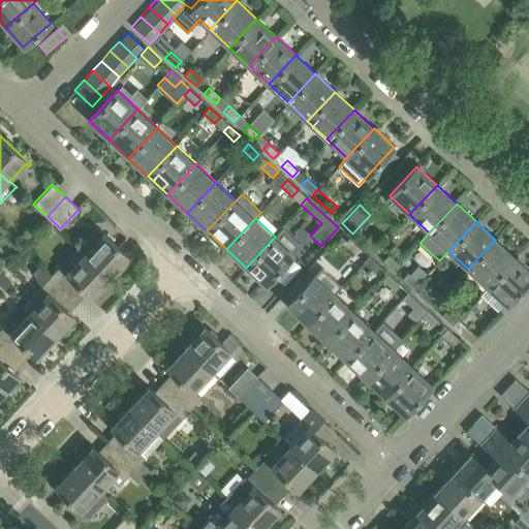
[(112,275),(128,258),(129,259),(131,257),(98,227),(97,228),(102,232),(85,252),(112,278),(113,277),(112,275)]
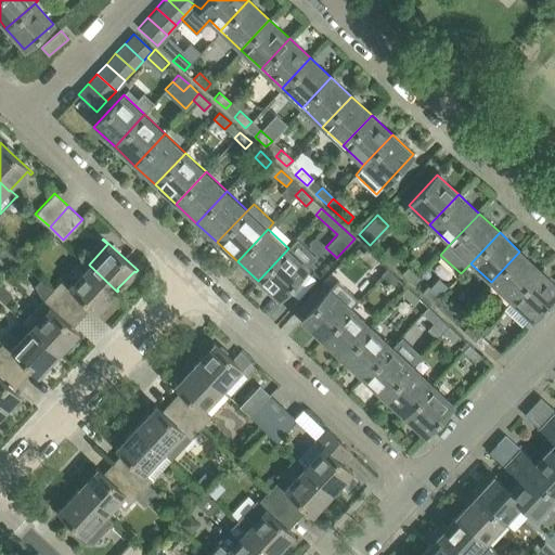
[(288,248),(258,281),(279,300),(309,268),(318,258),(297,239),(288,248)]
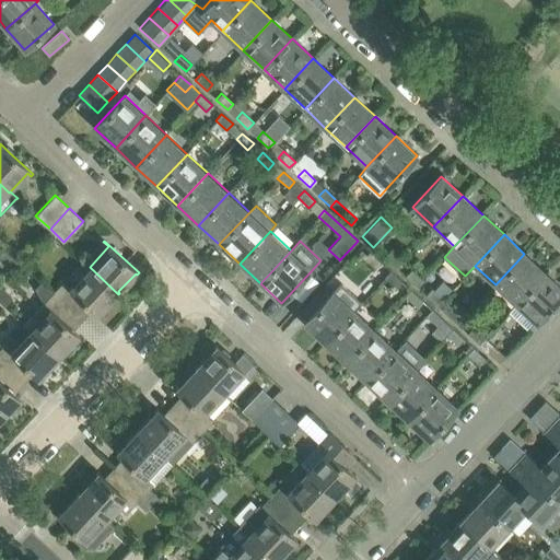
[(400,260),(389,251),(384,257),(395,267),(400,260)]
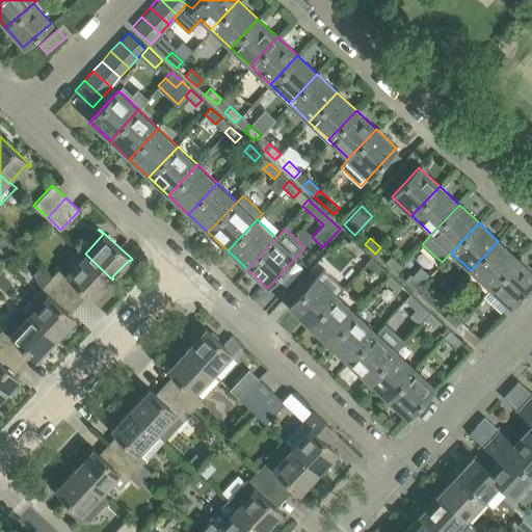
[(350,239),(345,245),(355,255),(362,249),(350,239)]
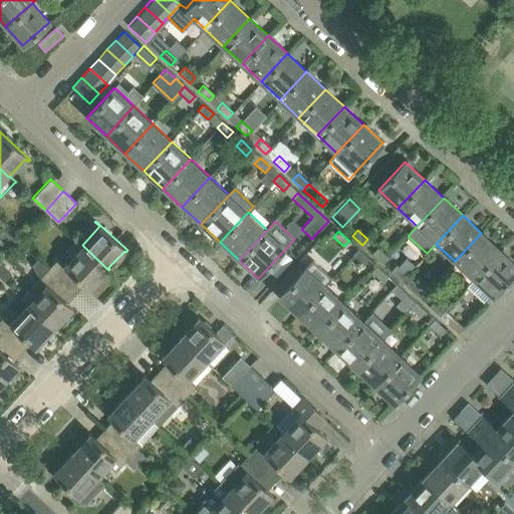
[(474,279),(500,251),(481,233),(455,261),(474,279)]
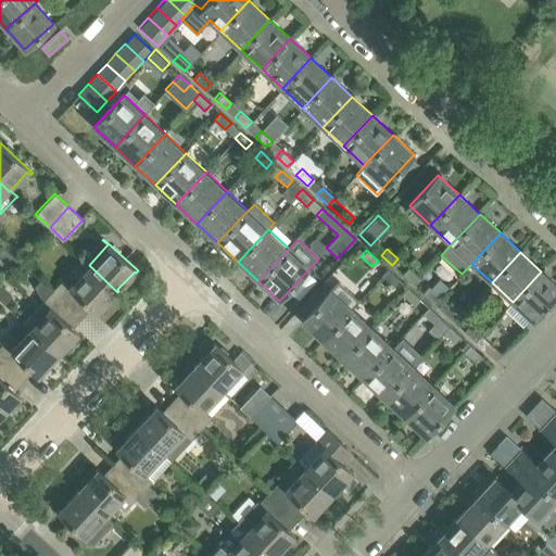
[(117,292),(89,265),(71,285),(64,278),(53,290),(77,312),(87,302),(98,313),(99,312),(98,310),(115,291),(116,292),(117,292)]
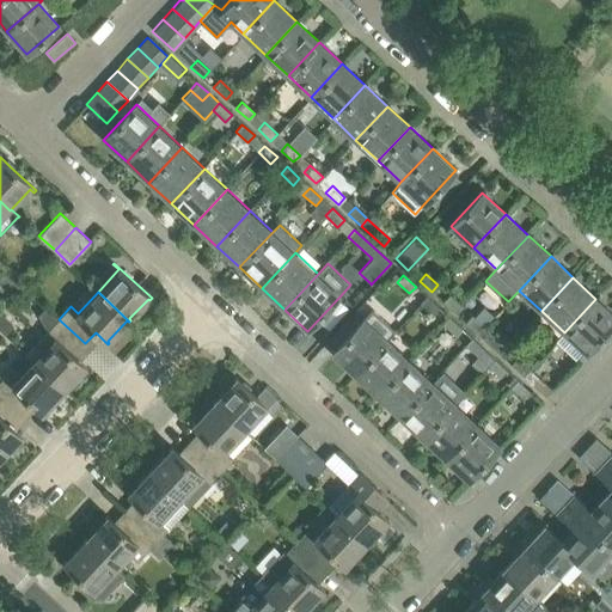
[(461,306),(448,294),(442,301),(456,313),(461,306)]
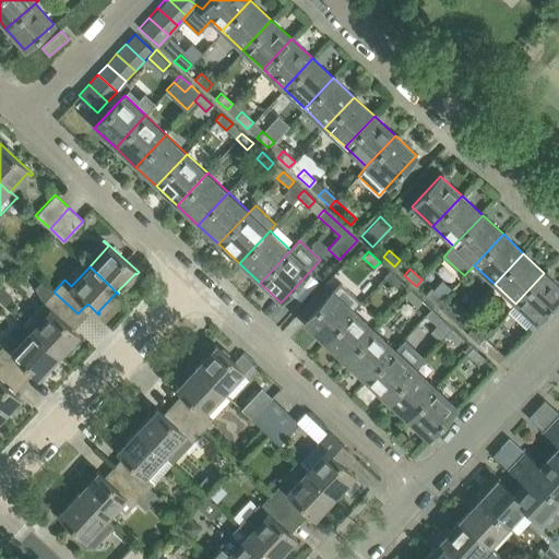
[(401,281),(390,271),(383,276),(394,287),(401,281)]
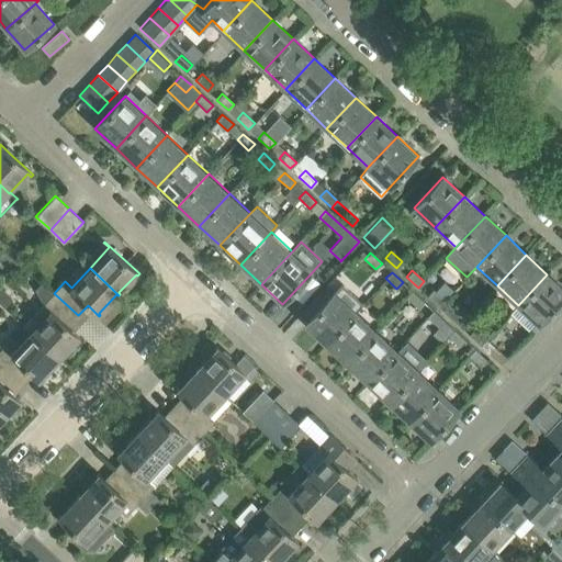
[(531,334),(561,300),(561,288),(547,274),(518,305),(509,314),(531,334)]
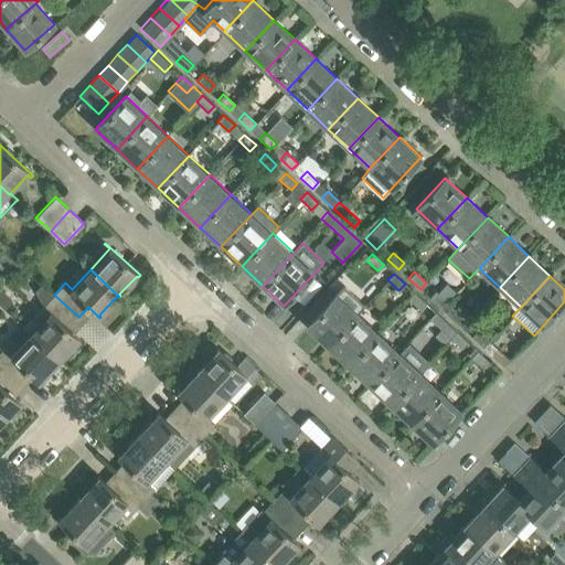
[(426,304),(414,292),(407,299),(419,309),(426,304)]
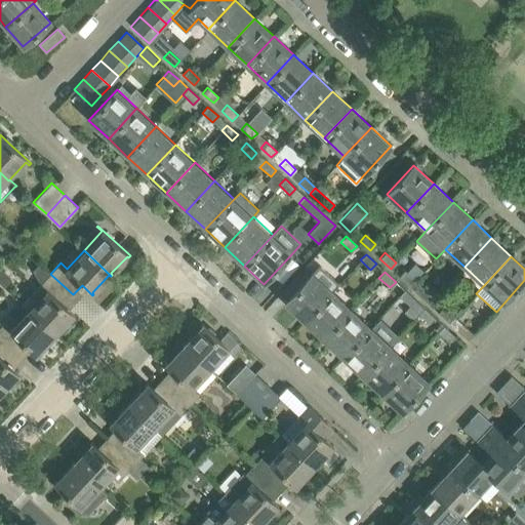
[(413,280),(404,272),(399,276),(409,285),(413,280)]
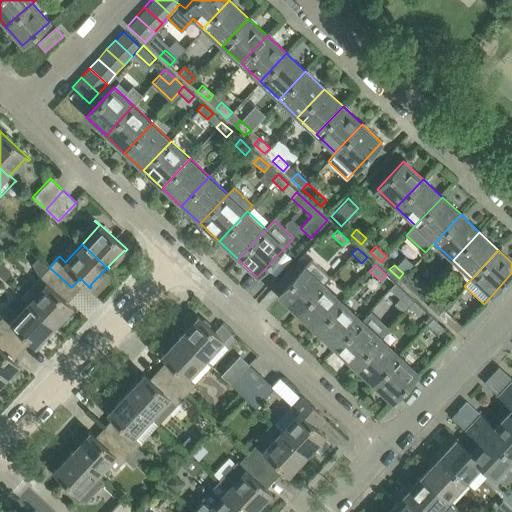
[(297,314),(325,285),(305,266),(278,296),(297,314)]
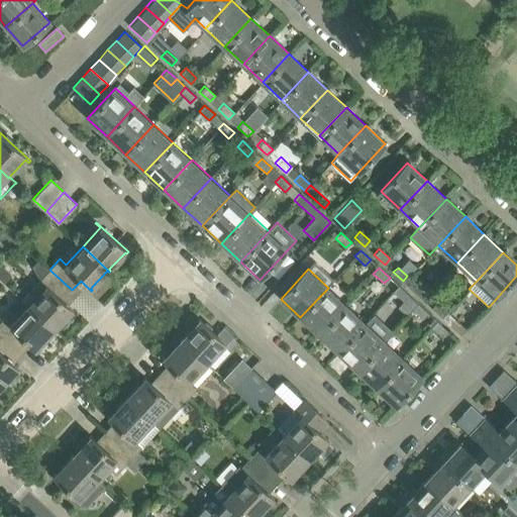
[(73,310),(63,300),(72,290),(49,270),(22,298),(28,304),(28,305),(55,329),(56,328),(55,327),(70,310),(72,312),(73,310)]
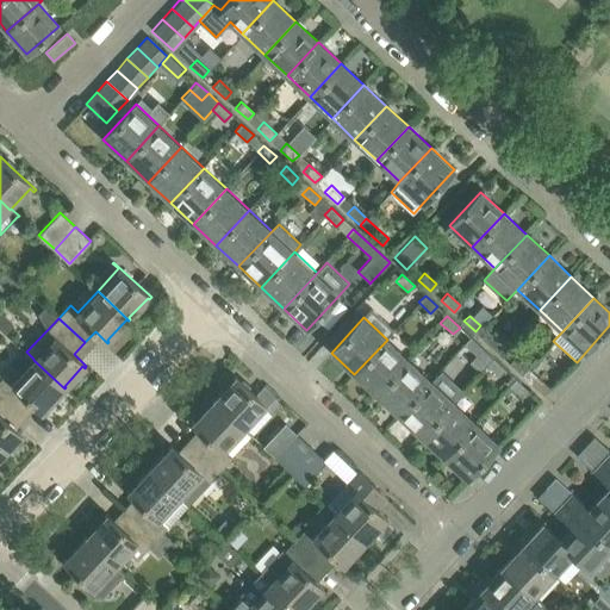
[(506,348),(492,335),(486,342),(499,354),(506,348)]
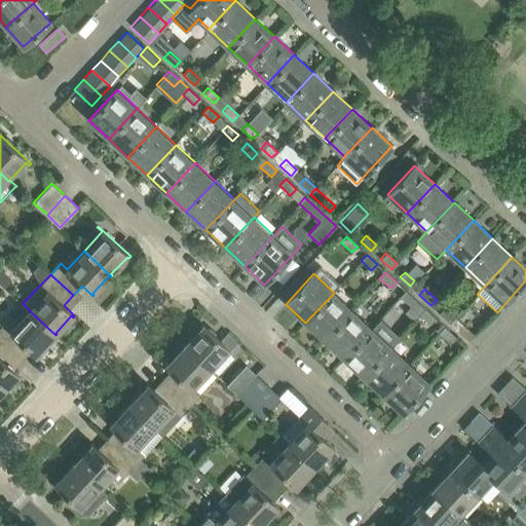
[(416,300),(405,291),(399,296),(410,306),(416,300)]
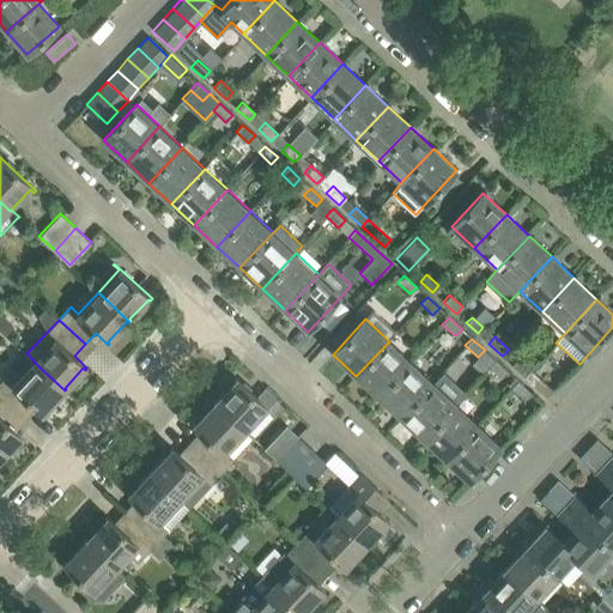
[(378,398),(412,362),(389,341),(356,376),(378,398)]
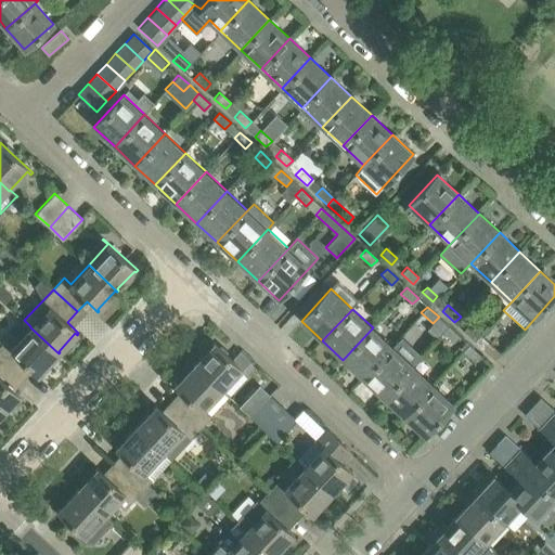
[(480,334),(468,324),(462,330),(474,340),(480,334)]
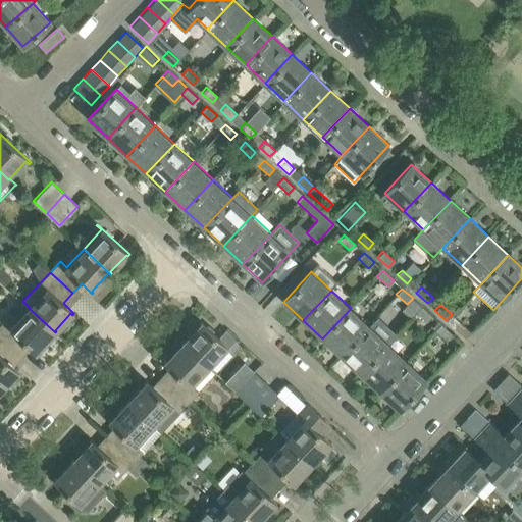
[(431,316),(421,306),(415,312),(426,322),(431,316)]
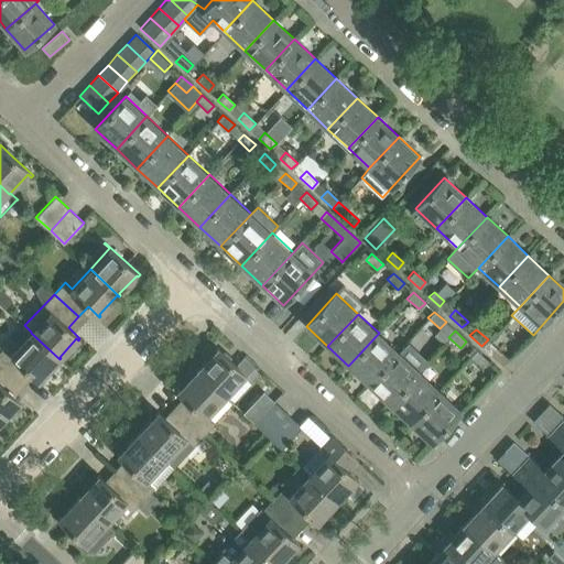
[(60,359),(31,333),(12,351),(6,346),(0,350),(0,362),(18,380),(28,370),(40,381),(42,379),(40,378),(57,359),(58,360),(60,359)]
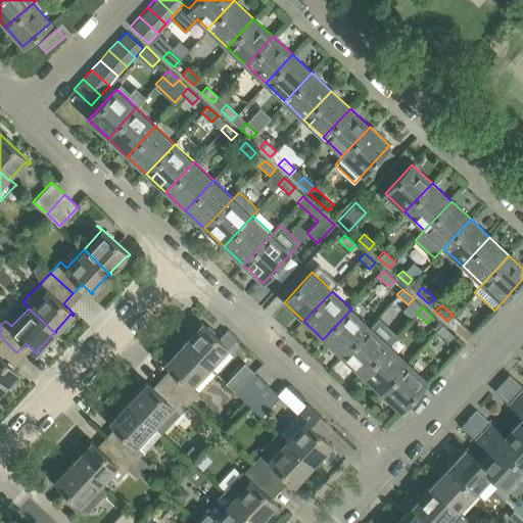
[(342,358),(371,327),(351,308),(323,339),(342,358)]
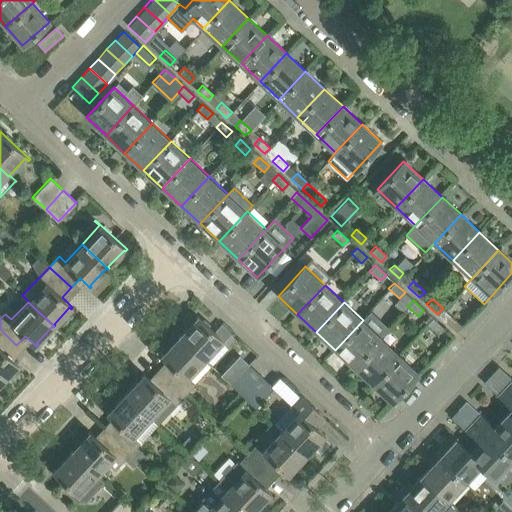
[(206,360),(223,342),(227,346),(228,345),(223,341),(224,340),(197,315),(196,317),(197,318),(181,335),(180,334),(179,335),(206,360)]
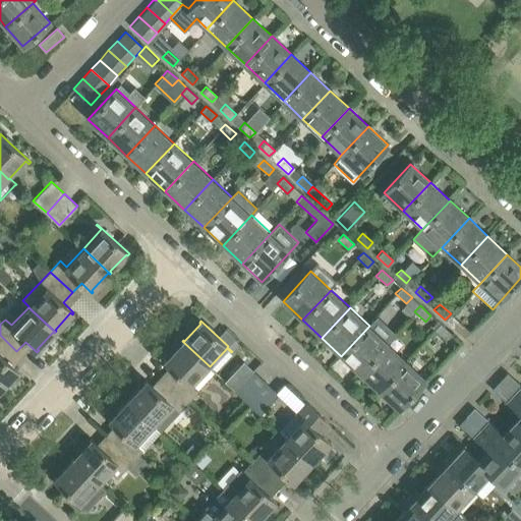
[(460,323),(455,329),(465,338),(470,333),(460,323)]
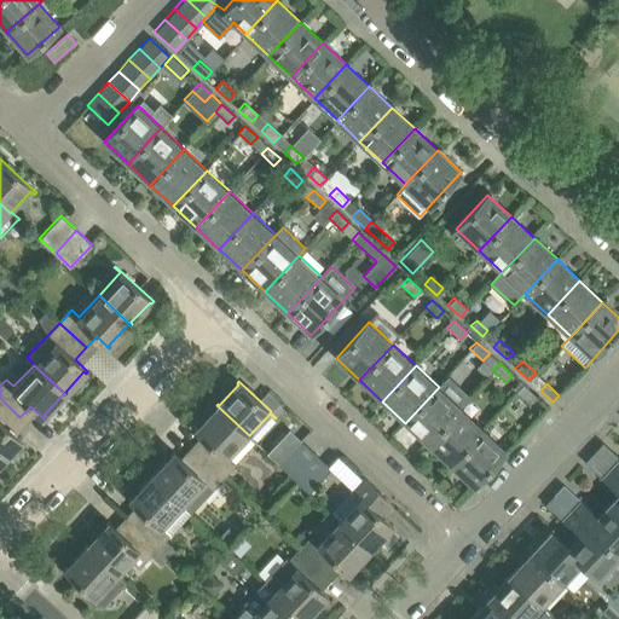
[(462,409),(439,387),(405,423),(427,444),(462,409)]
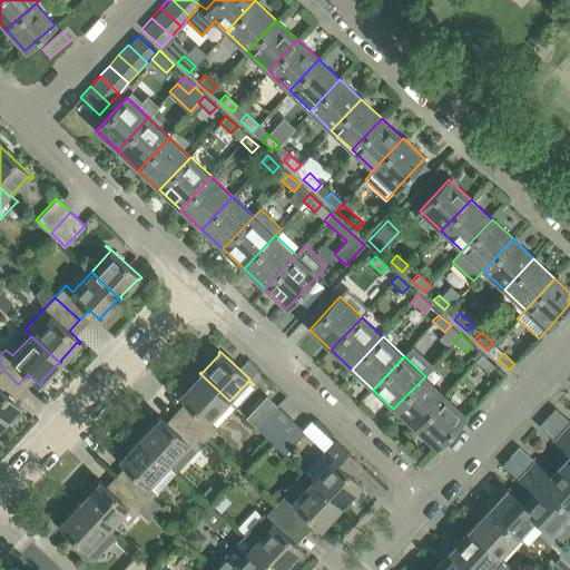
[(492,365),(483,356),(477,362),(487,372),(492,365)]
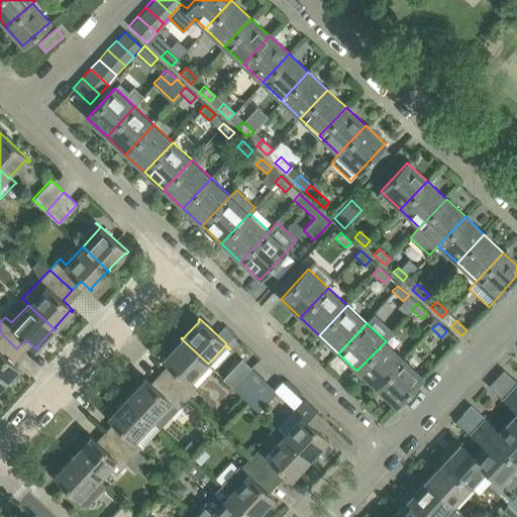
[(8,357),(16,348),(0,332),(0,387),(1,387),(0,386),(0,384),(15,369),(17,371),(18,369),(8,357)]
